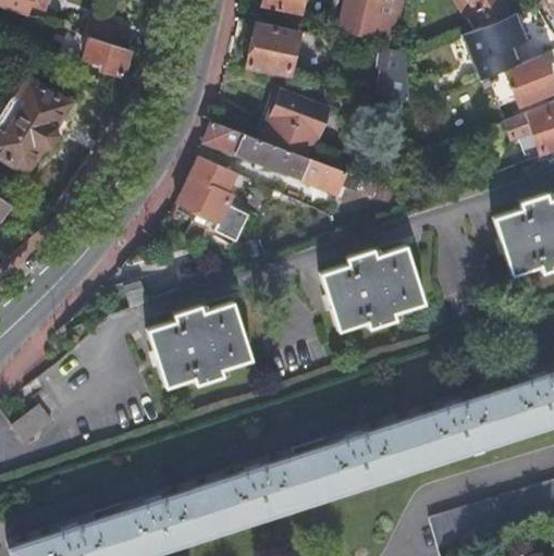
[(0,0),(0,9),(32,19),(35,9),(44,11),(49,10),(51,0),(0,0)]
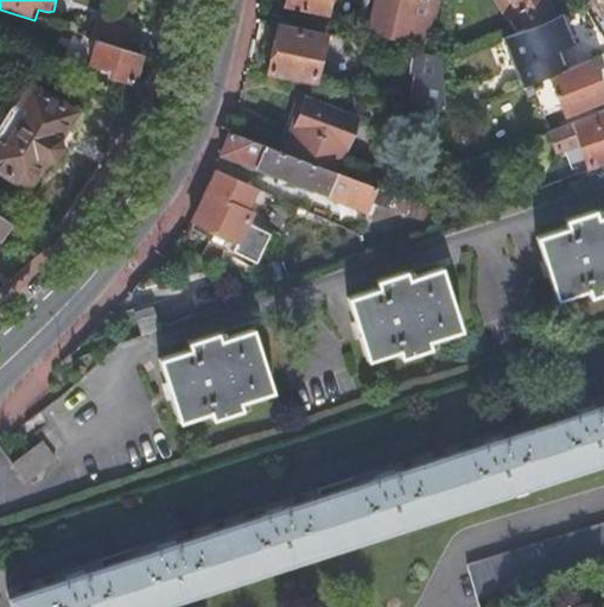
[(331,19),(336,0),(292,0),(291,8),(331,19)]
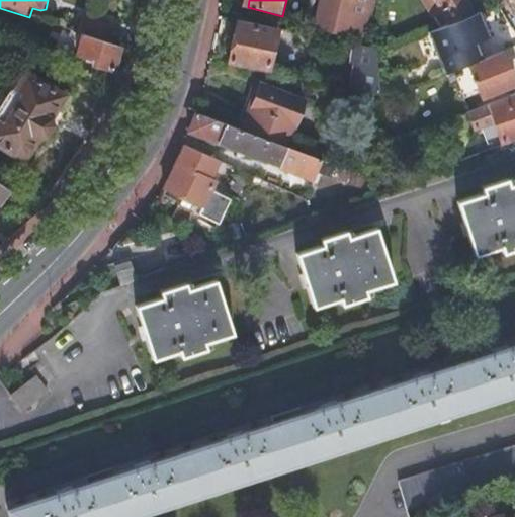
[(377,4),(381,5),(381,0),(327,0),(321,29),(365,38),(369,20),(373,21),(377,4)]
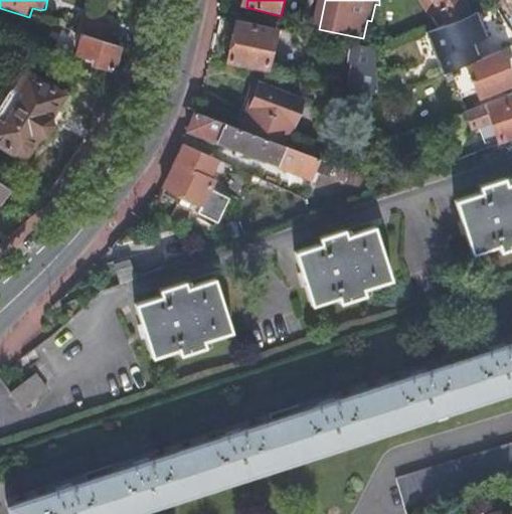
[(435,0),(423,0),(434,17),(443,12),(435,0)]
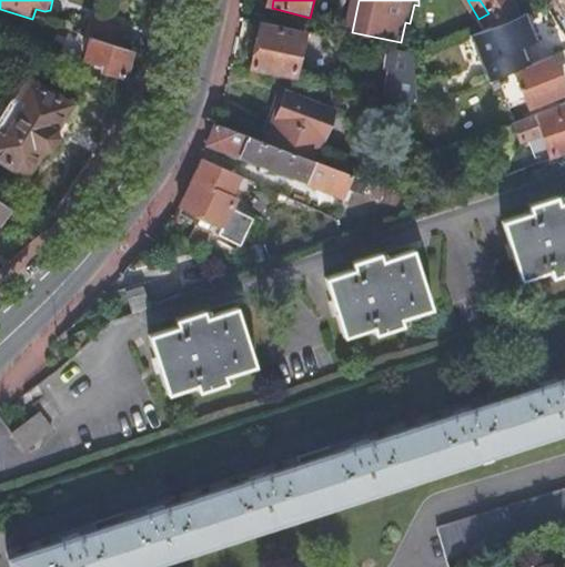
[(478,19),(486,33),(523,18),(513,0),(480,0),(488,13),(478,19)]
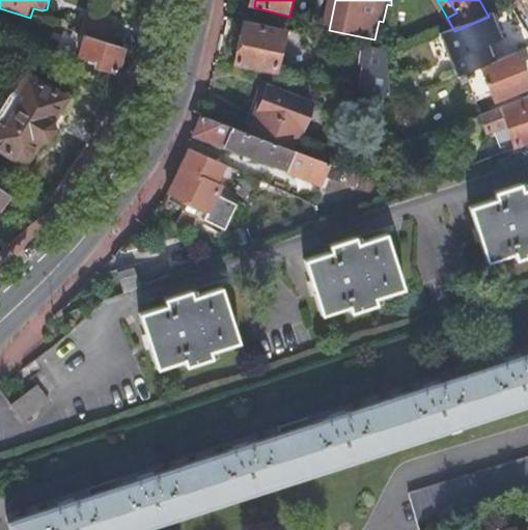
[(454,31),(444,36),(453,60),(492,44),(490,38),(503,32),(496,14),(489,17),(454,31)]
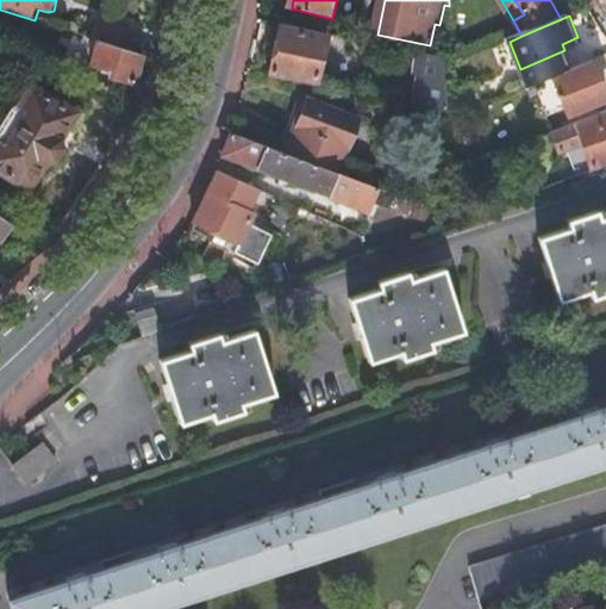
[(101,42),(129,51),(136,32),(101,22),(95,41),(101,42)]
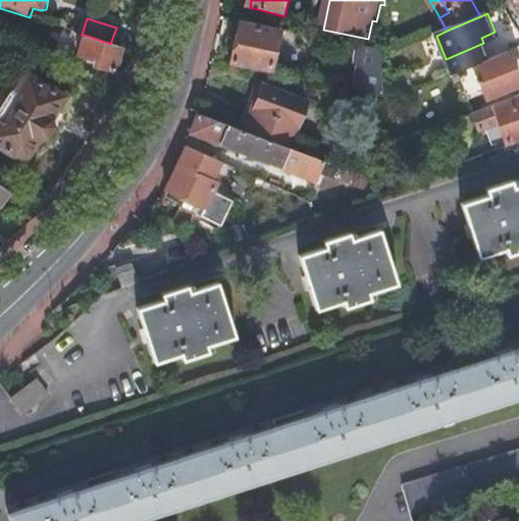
[(242,21),(232,65),(273,74),(282,31),(242,21)]
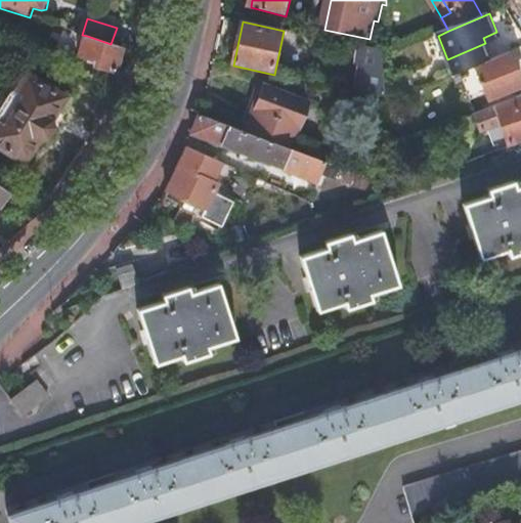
[(111,44),(87,36),(82,57),(97,61),(96,67),(119,73),(125,48),(111,44)]
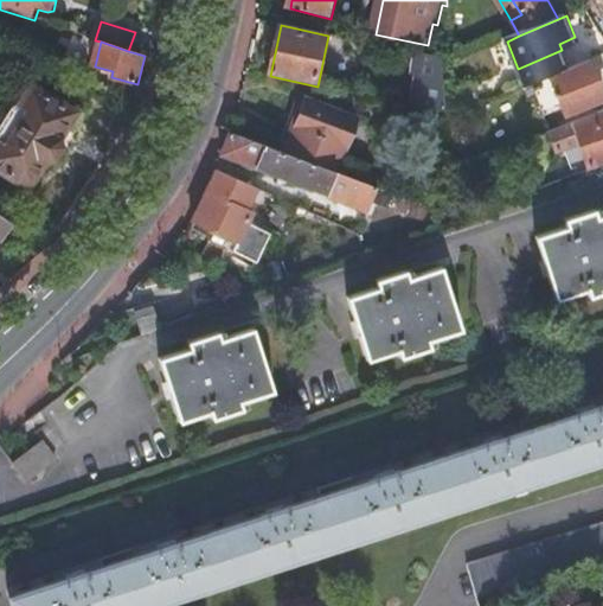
[(425,56),(416,107),(450,114),(449,99),(444,59),(425,56)]
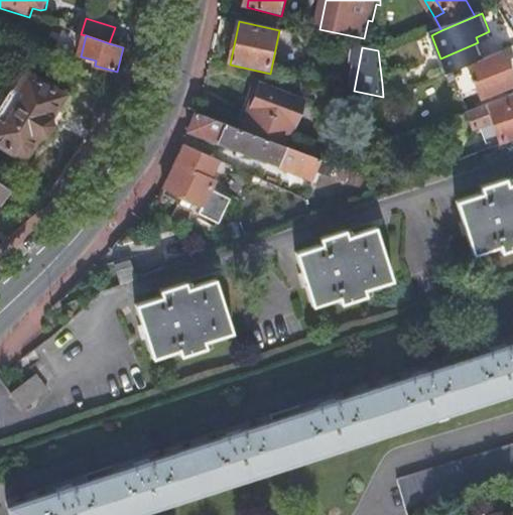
[(471,66),(504,52),(503,50),(471,63),(471,66)]
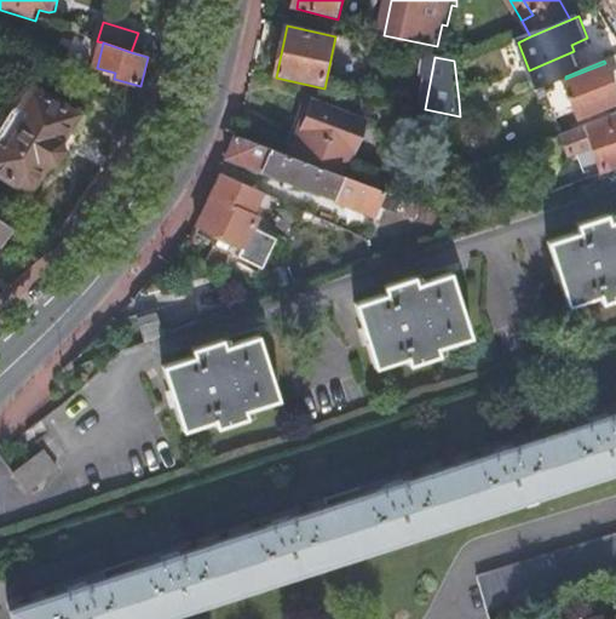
[(615,87),(605,63),(565,79),(581,119),(615,104),(615,87)]
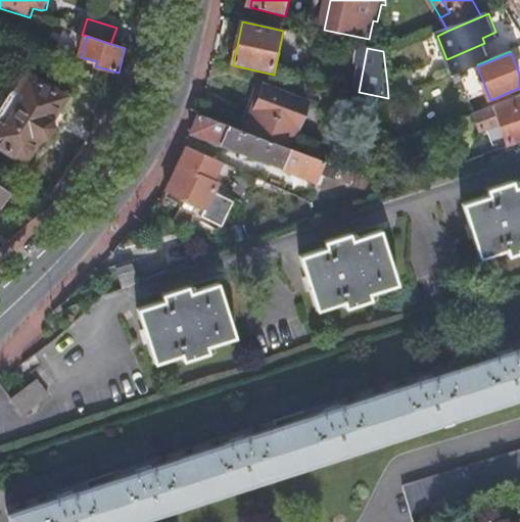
[(0,115),(0,120),(0,123),(0,147),(27,163),(42,141),(50,140),(57,127),(54,122),(68,99),(31,75),(20,91),(13,96),(0,115)]
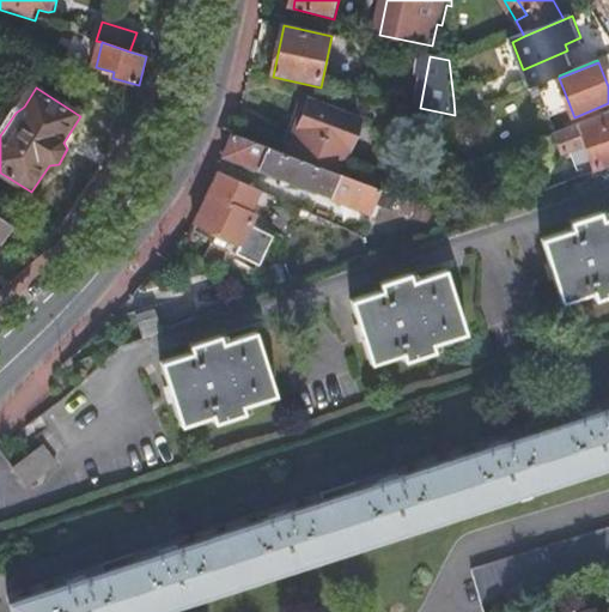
[(312,103),(291,155),(342,175),(364,122),(312,103)]
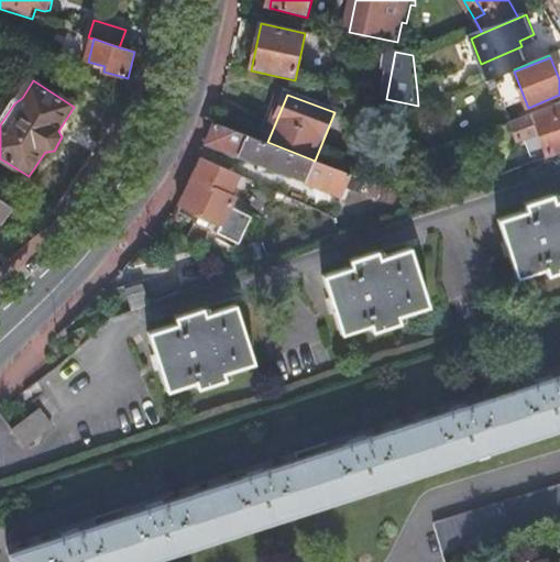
[(550,160),(559,155),(559,105),(513,124),(518,141),(530,138),(533,143),(544,141),(550,160)]
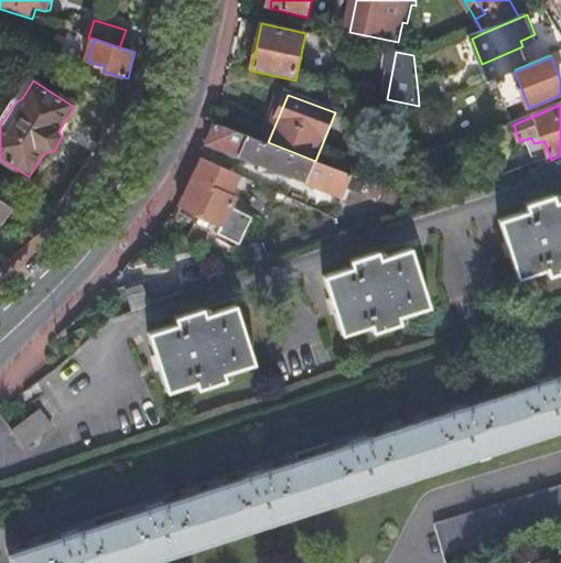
[(345,198),(354,175),(315,161),(268,142),(217,122),(209,144),(323,187),(323,190),(345,198)]
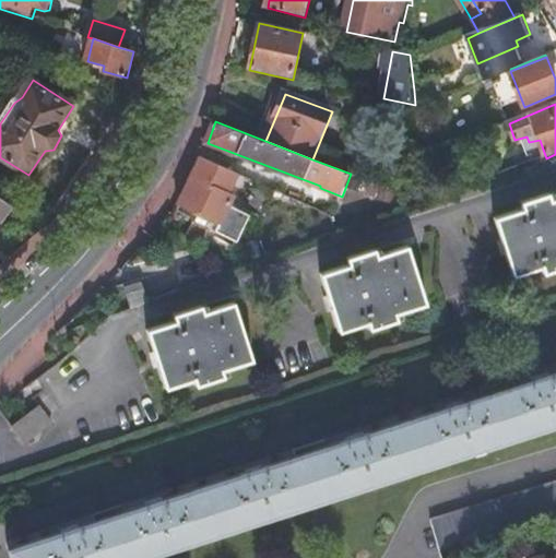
[(203,158),(180,204),(222,223),(224,224),(220,233),(241,242),(253,215),(233,206),(239,190),(234,187),(240,175),(203,158)]
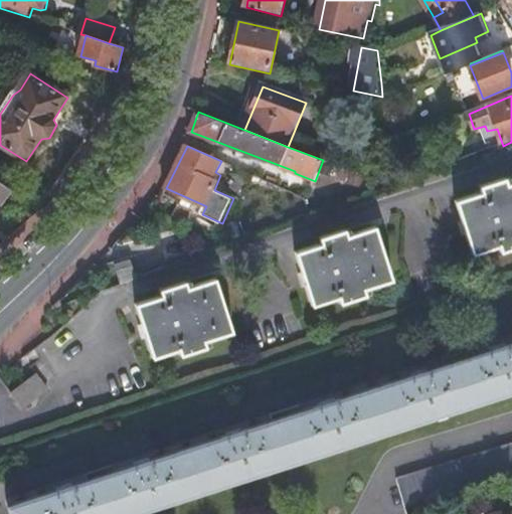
[(481,187),(483,193),(458,201),(474,253),(500,245),(502,252),(511,248),(511,184),(509,185),(507,179),(481,187)]
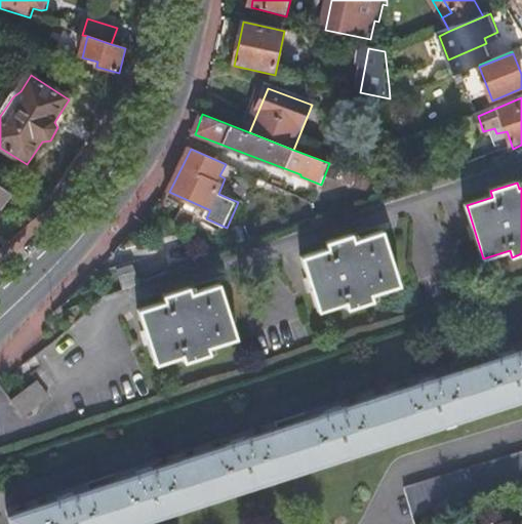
[(0,209),(11,194),(0,186),(0,212),(1,212),(0,210),(0,209)]
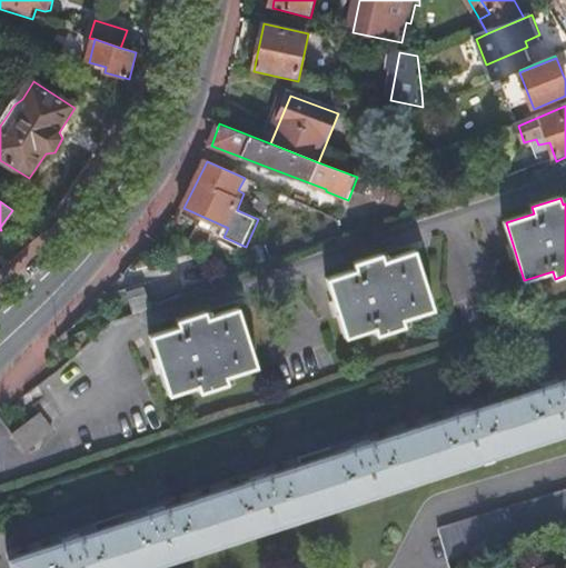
[(216,222),(205,218),(201,226),(211,230),(216,222)]
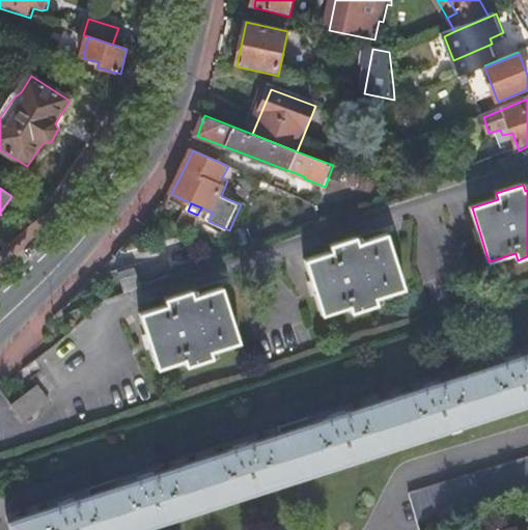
[(332,246),(334,253),(308,261),(325,314),(353,306),(355,312),(381,304),(379,298),(406,288),(389,234),(361,244),(359,238),(332,246)]
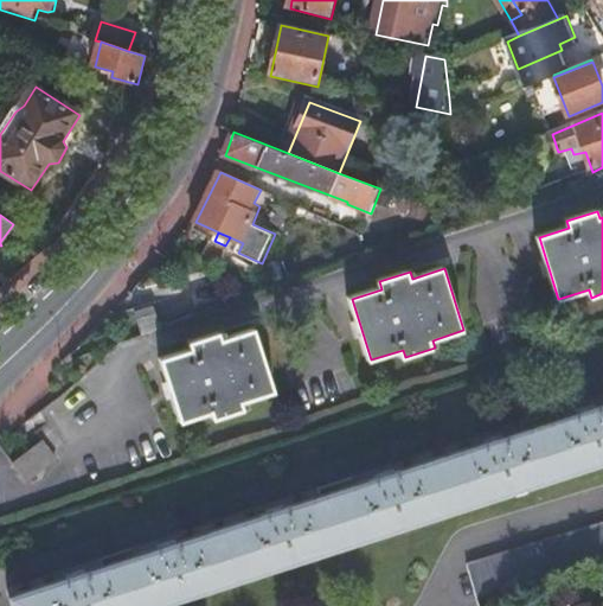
[(192,342),(194,349),(165,359),(184,421),(215,410),(217,418),(245,408),(244,401),(276,390),(257,329),(225,339),(222,332),(192,342)]
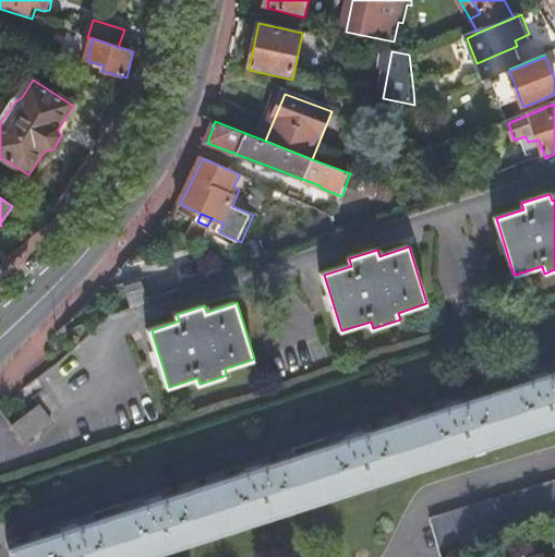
[(142,556),(554,423),(554,374),(10,549),(12,556),(142,556)]
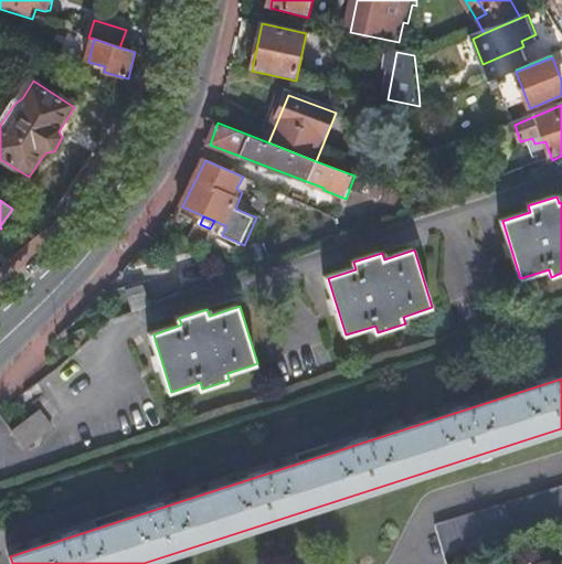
[(54,428),(42,413),(16,432),(28,448),(54,428)]
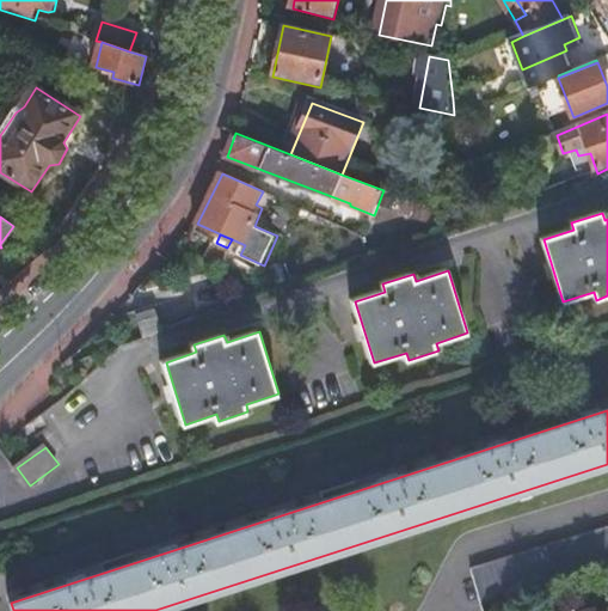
[(483,604),(485,603),(550,584),(607,567),(607,530),(473,570),(483,604)]
